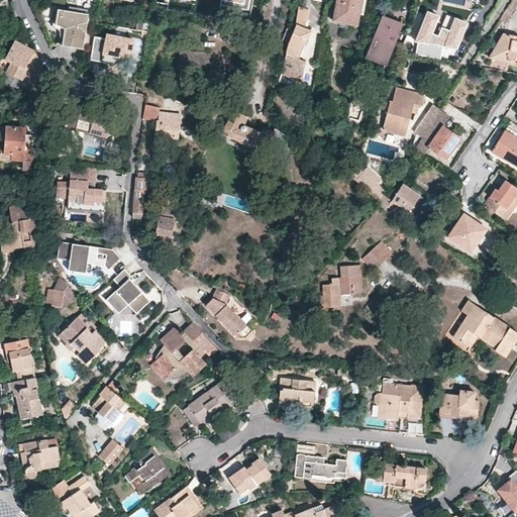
[(262,0),(192,0),(200,1),(200,0),(233,0),(232,10),(259,15),(262,0)]
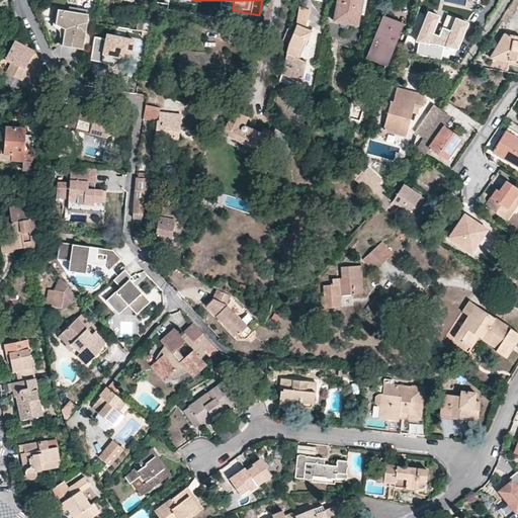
[(337,0),(333,21),(357,26),(359,15),(361,0),(337,0)]
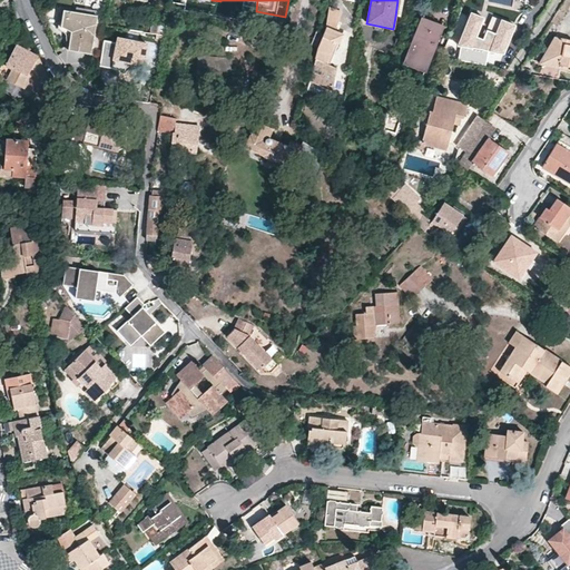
[(60,27),(71,32),(68,50),(89,53),(96,15),(62,9),(60,27)]
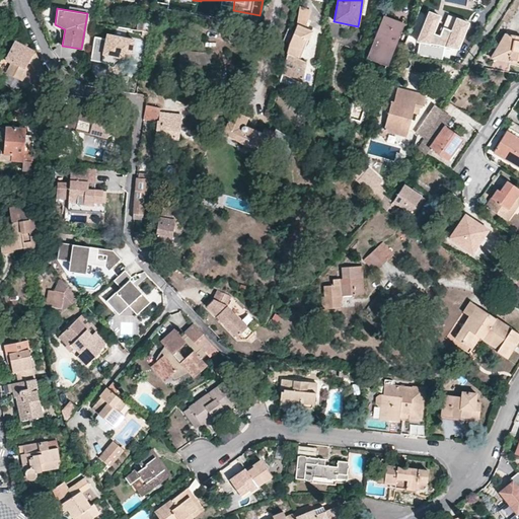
[(312,11),(299,8),(298,15),(297,19),(308,22),(312,11)]
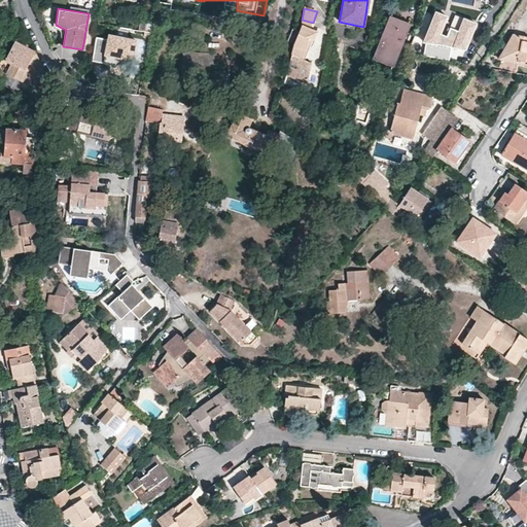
[(431,11),(425,36),(448,43),(446,50),(458,55),(462,36),(456,34),(458,28),(459,20),(431,11)]
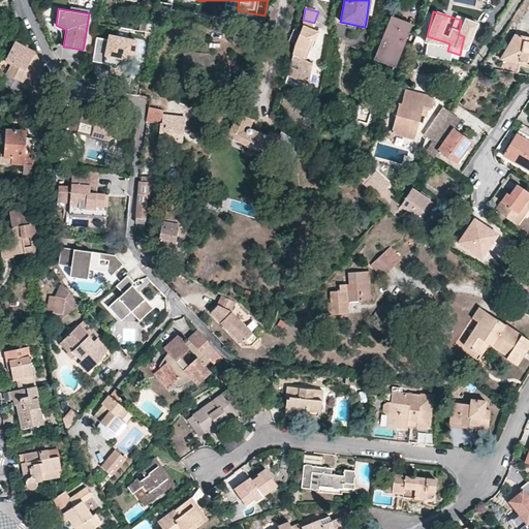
[(395,20),(391,19),(375,58),(393,65),(409,26),(395,20)]
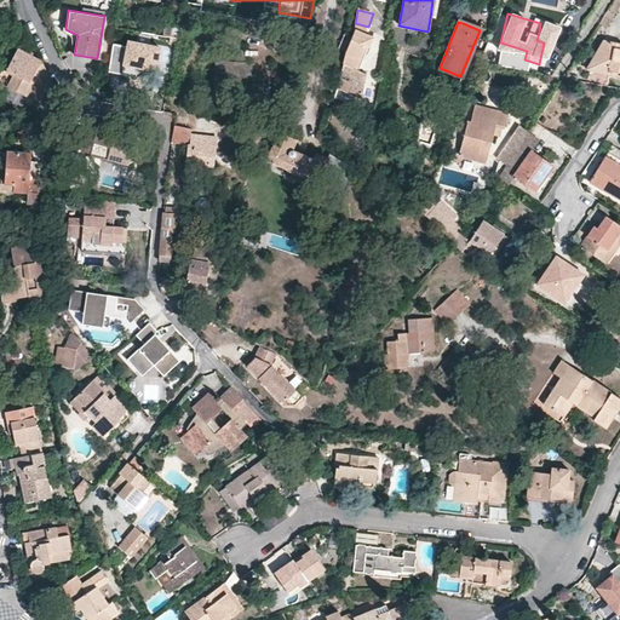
[(336,89),(360,93),(366,69),(361,65),(371,38),(366,35),(368,27),(355,23),(354,29),(344,52),(343,59),(336,89)]
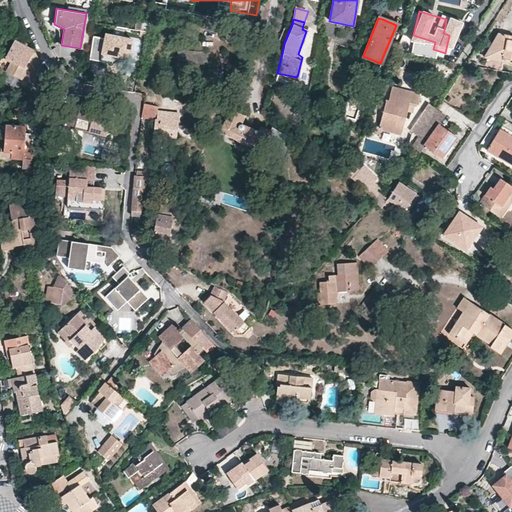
[(103,33),(100,50),(120,54),(125,32),(131,33),(132,29),(116,26),(114,35),(103,33)]
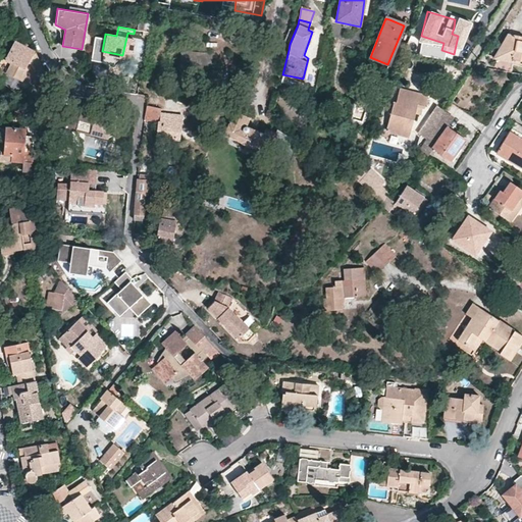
[(521,61),(521,36),(508,34),(494,58),(496,59),(511,62),(513,62),(513,60),(520,61),(521,61)]
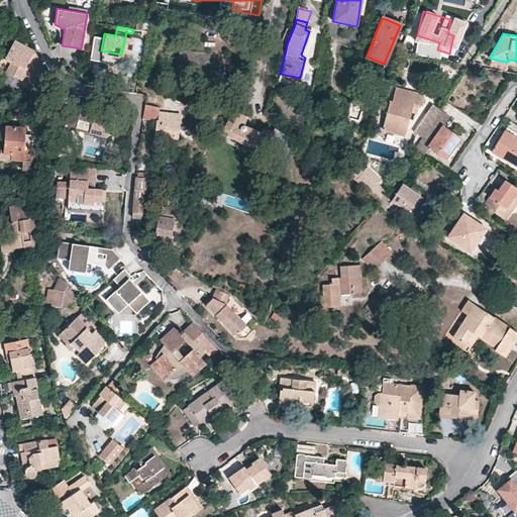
[(132,49),(141,52),(144,39),(135,36),(132,49)]
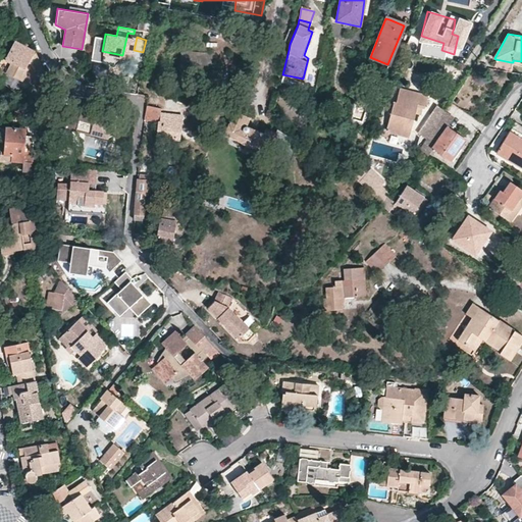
[(403,54),(412,55),(418,41),(410,37),(403,54)]
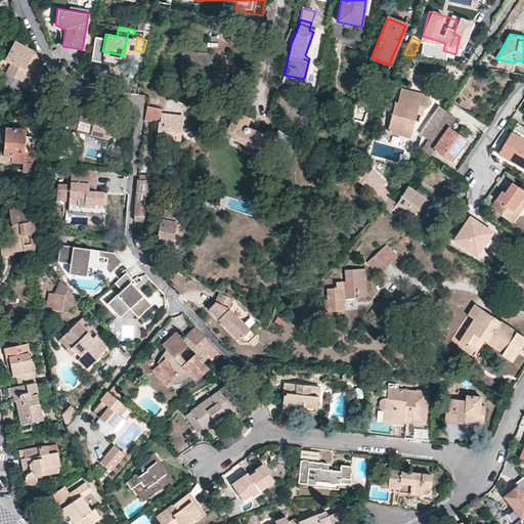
[(1,56),(0,57),(0,69),(29,84),(35,77),(43,70),(35,52),(14,42),(9,52),(6,58),(2,56),(1,56)]
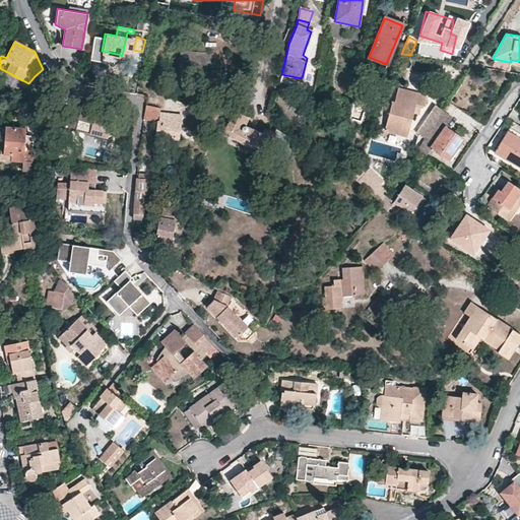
[(181,52),(179,68),(208,70),(213,63),(206,54),(181,52)]
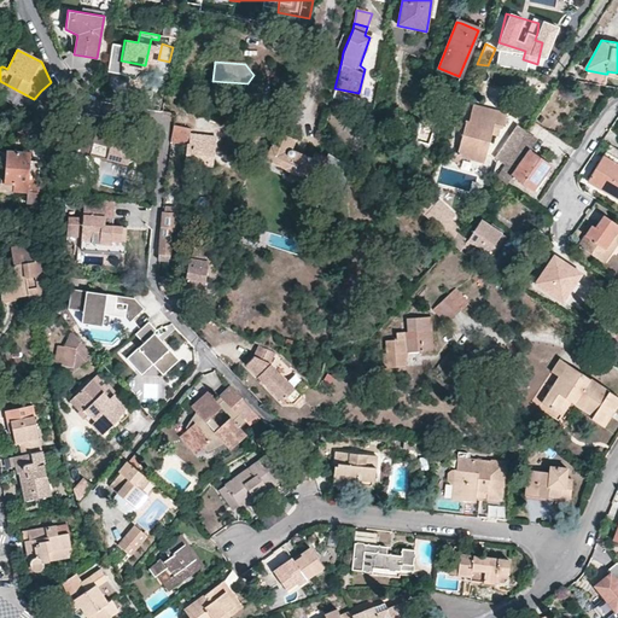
[(587,70),(586,82),(602,86),(605,74),(587,70)]
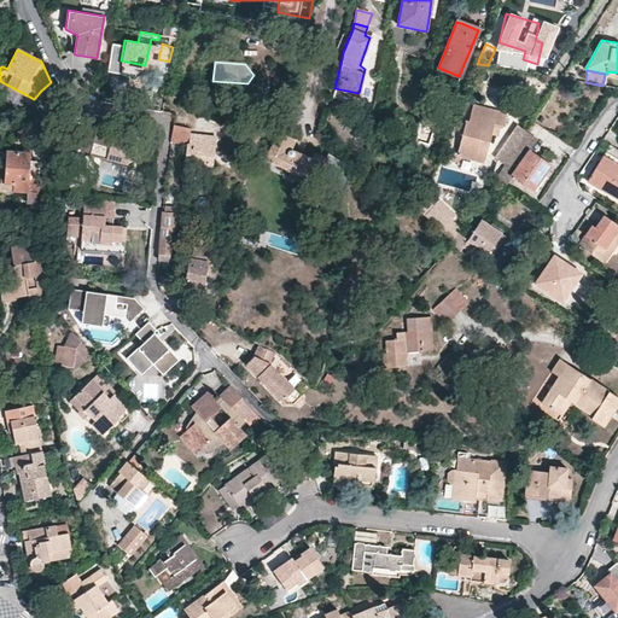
[(51,82),(41,91),(46,98),(54,91),(51,82)]
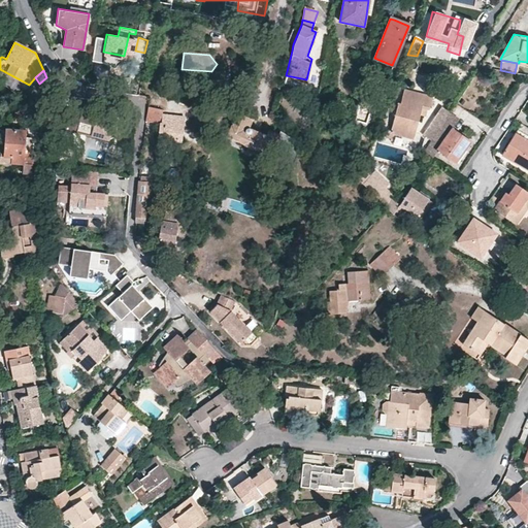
[(286,75),(284,81),(305,87),(306,79),(286,75)]
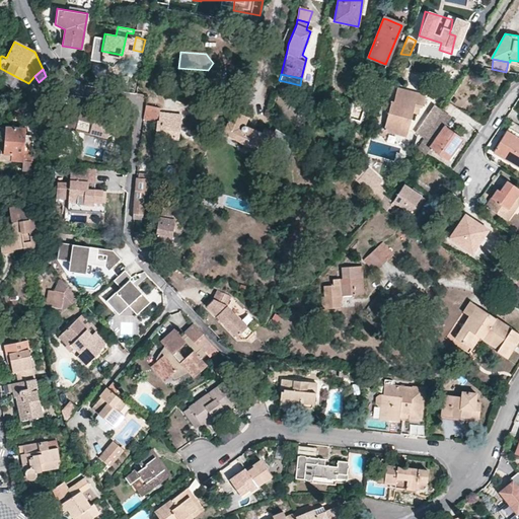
[(47,78),(46,76),(39,82),(41,86),(47,83),(47,78)]
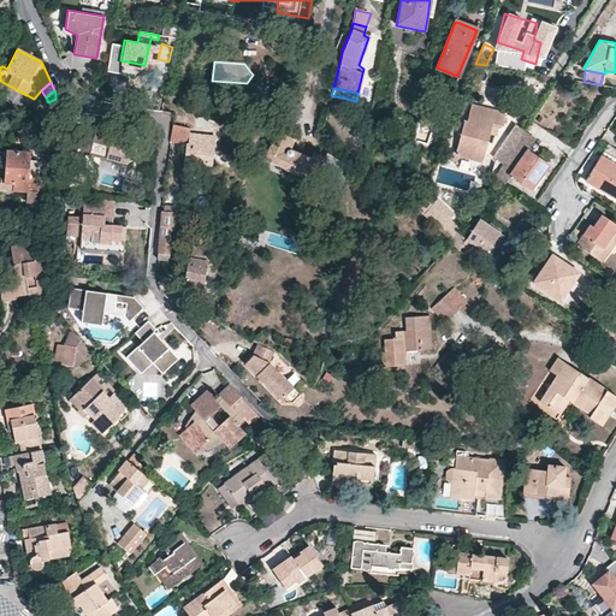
[(481,163),(483,161),(491,129),(493,122),(484,118),(483,125),(474,124),(465,122),(456,155),(481,163)]
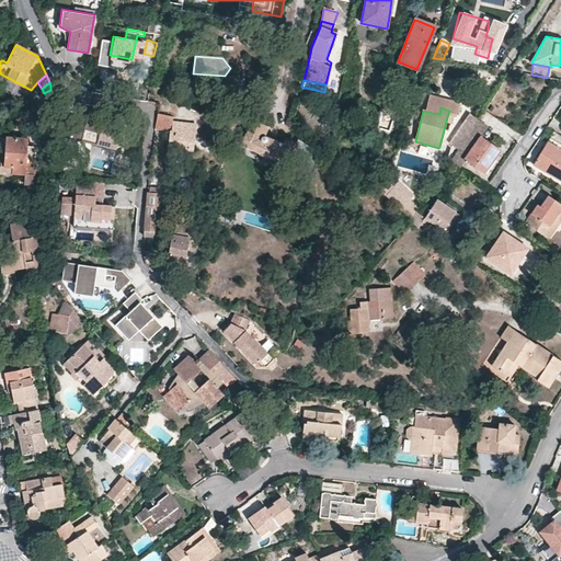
[(65,113),(49,109),(46,142),(53,142),(54,132),(115,146),(121,142),(123,134),(118,128),(113,126),(112,130),(105,128),(107,118),(88,113),(86,123),(64,117),(65,113)]
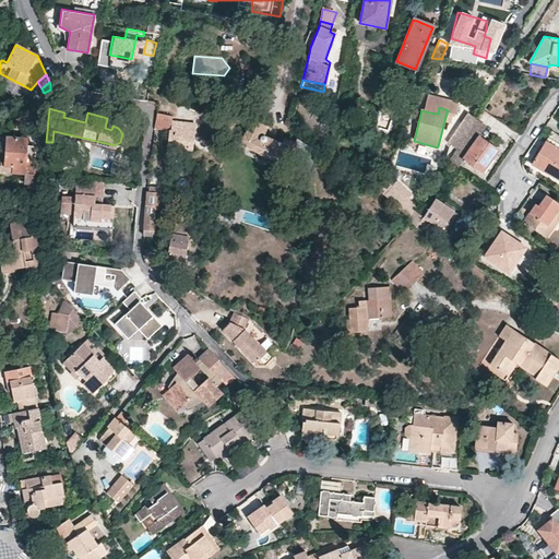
[(170,130),(171,116),(157,113),(154,127),(170,130)]
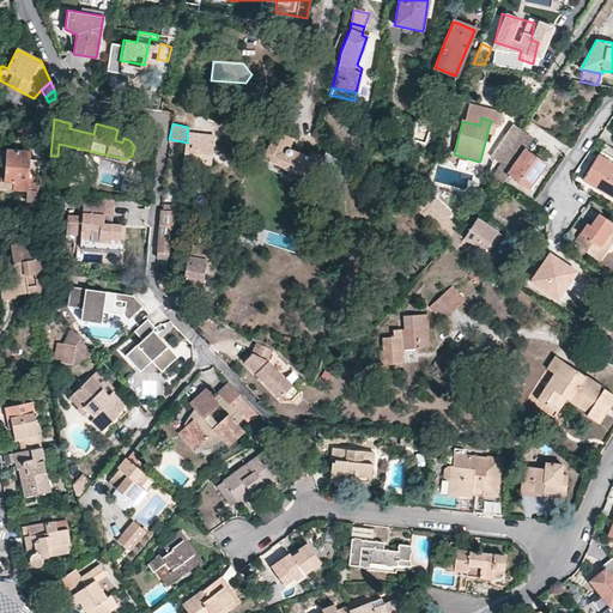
[(295,171),(304,175),(308,167),(317,170),(316,173),(325,176),(322,184),(340,192),(351,168),(334,157),(326,152),(323,156),(313,151),(310,156),(291,149),(291,150),(287,147),(292,138),(278,131),(273,139),(272,139),(269,145),(267,145),(262,157),(265,158),(275,163),(284,167),(283,168),(293,173),(295,171)]
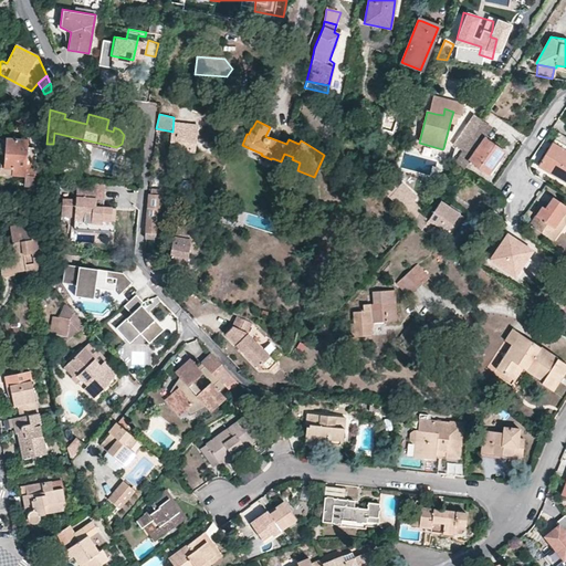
[(453,144),(462,150),(475,130),(467,125),(453,144)]
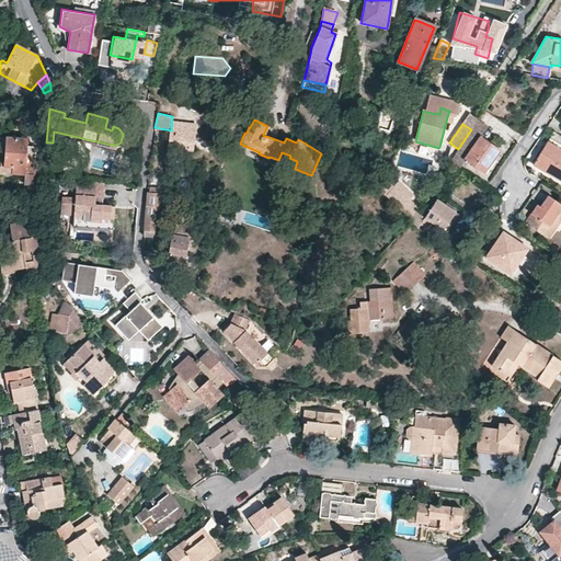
[(456,164),(461,157),(481,171),(492,157),(494,159),(500,150),(479,135),(471,129),(458,149),(450,161),(456,164)]
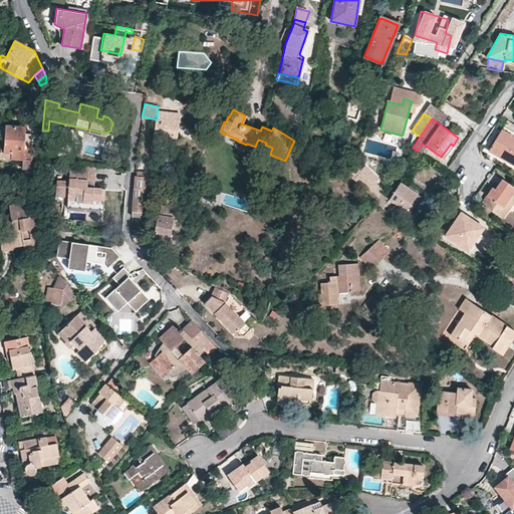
[(178,122),(157,119),(154,141),(158,142),(162,143),(164,136),(177,138),(178,122)]
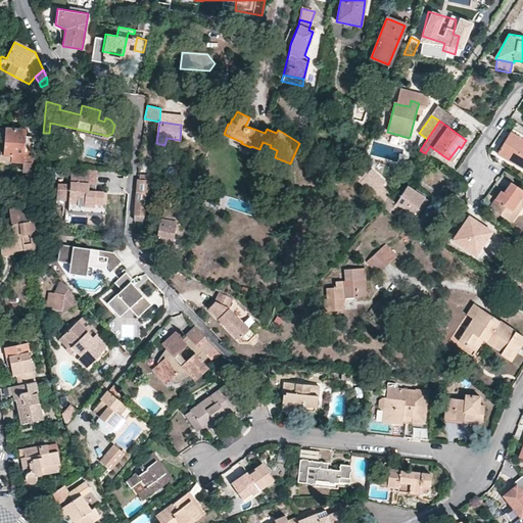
[(522,126),(517,123),(497,152),(522,170),(522,126)]
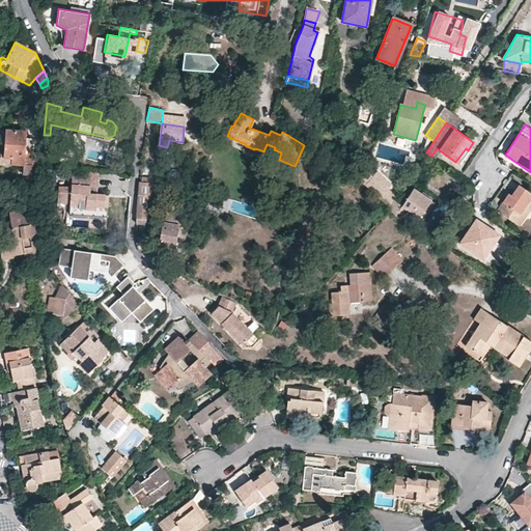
[(26,132),(5,130),(4,145),(3,157),(0,157),(0,164),(1,166),(2,166),(5,167),(7,166),(8,166),(9,164),(22,165),(22,167),(29,168),(39,168),(42,168),(43,152),(33,151),(33,142),(31,139),(25,139),(26,132)]
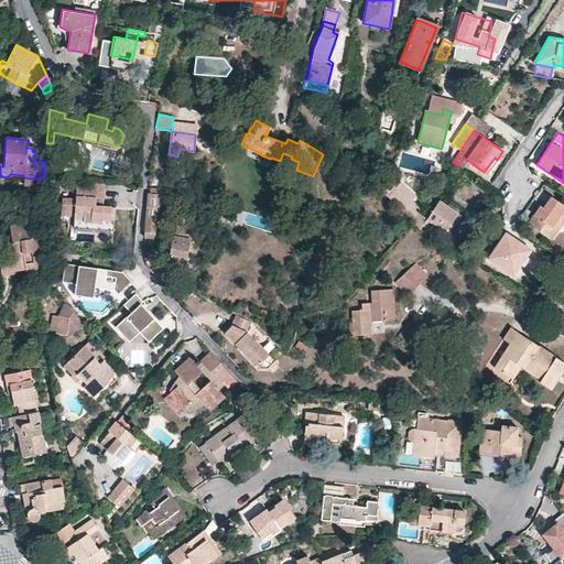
[(280,161),(288,165),(291,159),(292,156),(283,153),(280,161)]
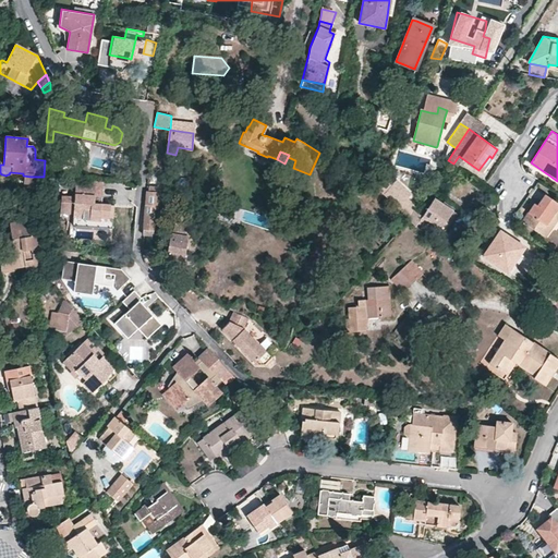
[(492,158),(489,156),(478,170),(482,172),(492,158)]
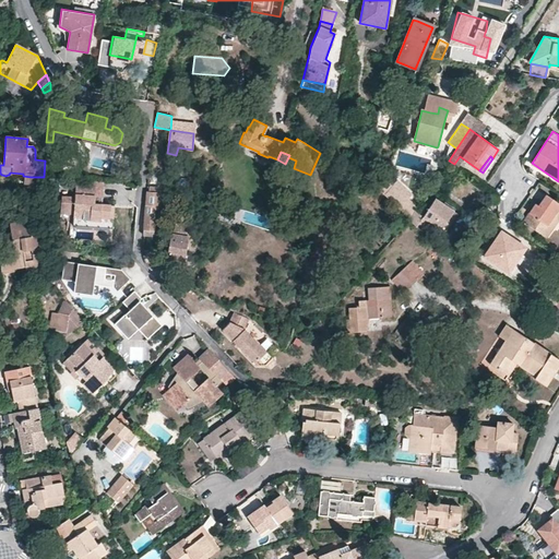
[(40,189),(42,177),(31,177),(30,188),(40,189)]
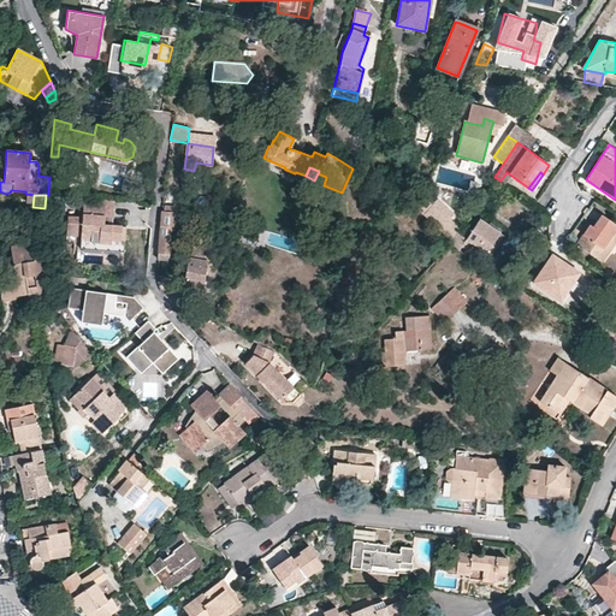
[(408,196),(406,202),(416,209),(419,202),(408,196)]
